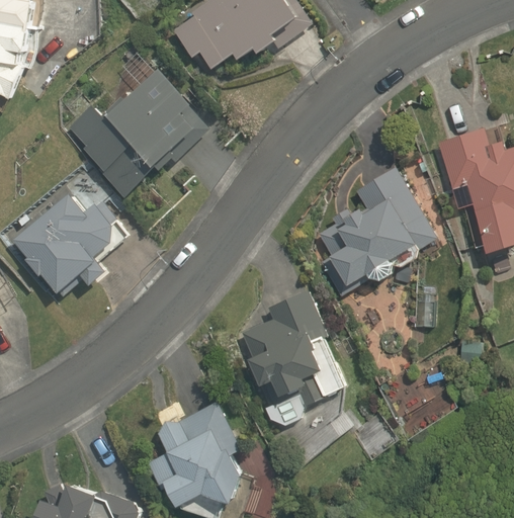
[(0,95),(8,99),(15,84),(23,67),(29,70),(33,61),(36,49),(36,38),(36,29),(38,29),(41,15),(44,3),(43,0),(0,0),(0,95)]
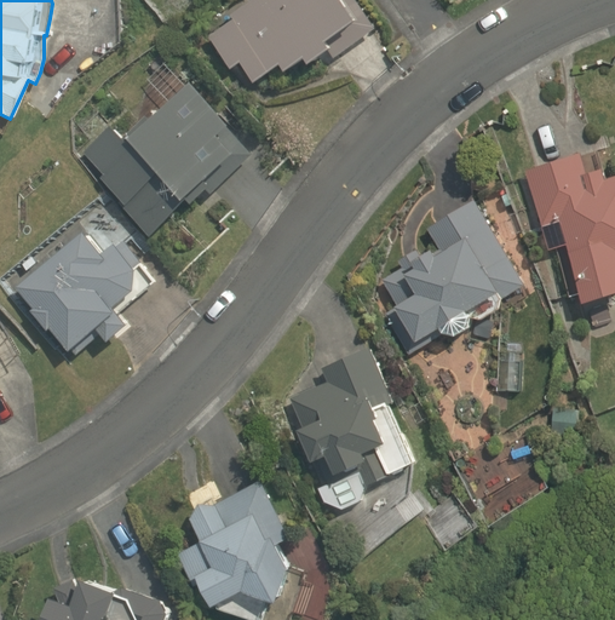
[(248,0),(228,13),(231,19),(206,36),(229,70),(239,63),(252,84),(279,64),(283,72),(303,58),(306,64),(326,51),(332,58),(372,29),(352,0),(248,0)]
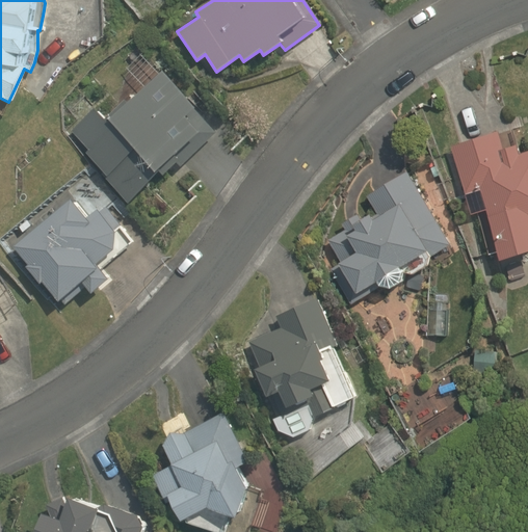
[(103,179),(128,204),(159,171),(166,179),(215,133),(192,110),(194,108),(160,72),(126,103),(123,100),(105,117),(108,121),(106,123),(93,108),(70,131),(87,150),(84,153),(105,177),(103,179)]
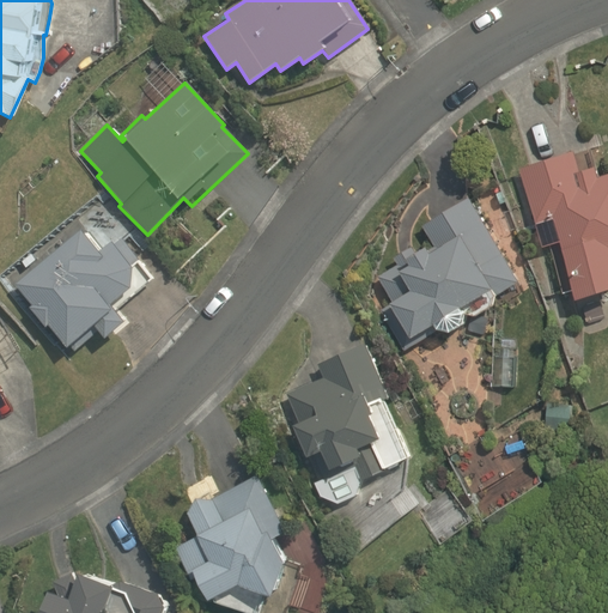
[(578,299),(607,289),(607,171),(597,175),(594,165),(577,171),(571,150),(518,168),(536,220),(549,216),(578,299)]
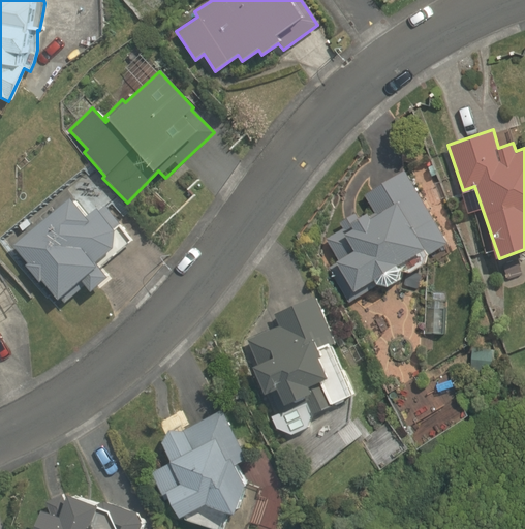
[(446,242),(402,168),(364,192),(374,209),(354,221),(350,214),(338,221),(343,228),(325,240),(336,259),(326,266),(349,303),(406,269),(408,272),(429,258),(427,254),(446,242)]
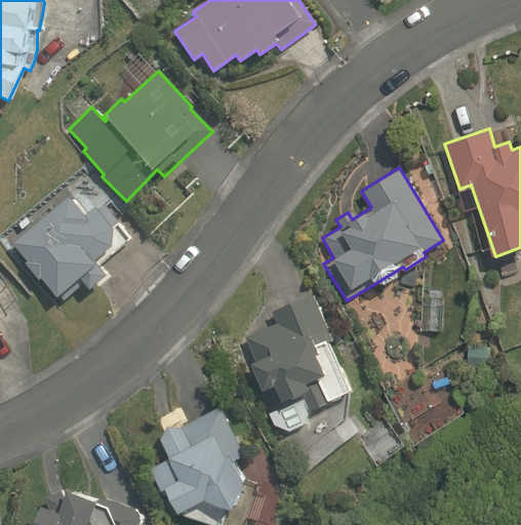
[(85,214),(70,195),(13,244),(27,260),(25,264),(39,281),(41,279),(56,298),(58,297),(62,301),(79,287),(75,282),(80,279),(89,289),(107,275),(98,266),(125,244),(124,243),(130,238),(103,205),(97,209),(94,206),(85,214)]
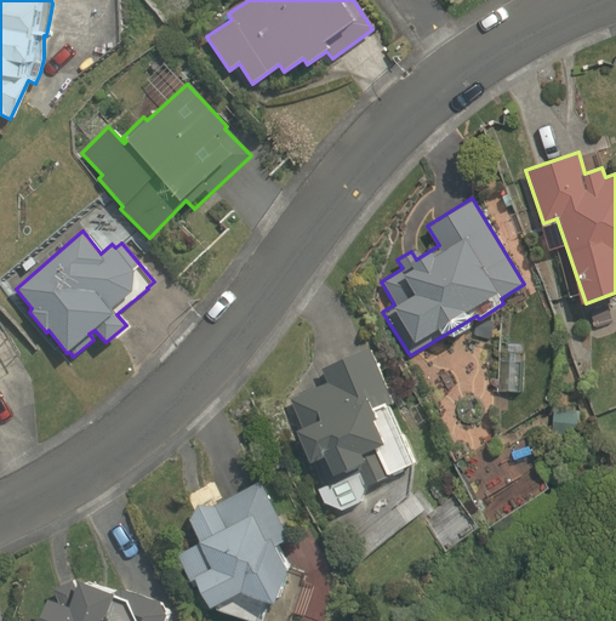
[(24,272),(34,263),(29,257),(20,265),(24,272)]
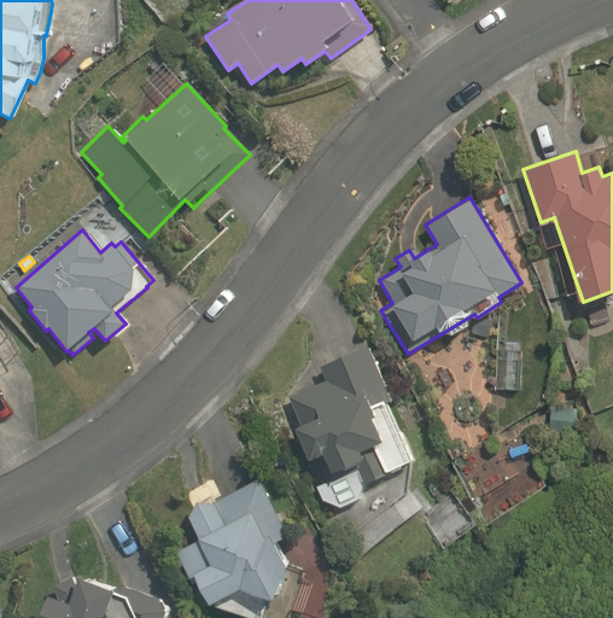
[(588,330),(603,325),(599,310),(583,315),(588,330)]
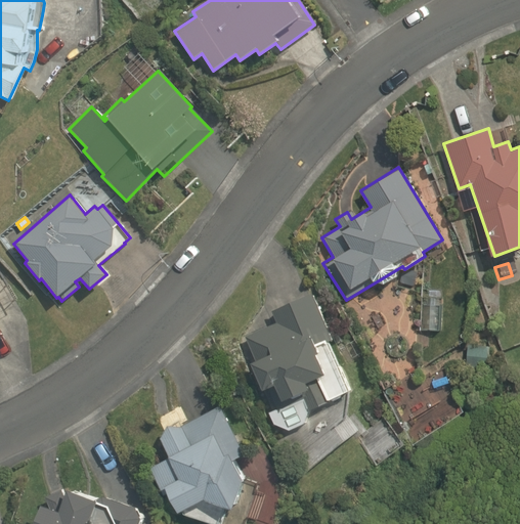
[(412,286),(415,272),(401,269),(397,282),(412,286)]
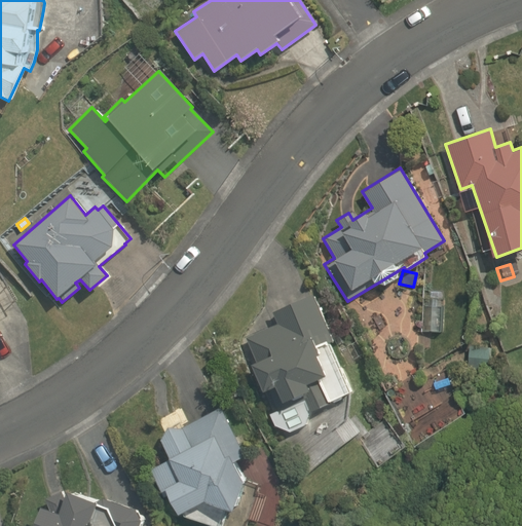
[(312,295),(271,311),(276,324),(246,337),(258,364),(254,366),(265,390),(268,389),(269,395),(276,412),(270,414),(275,426),(289,433),(303,425),(308,413),(336,400),(350,391),(328,343),(333,339),(312,295)]
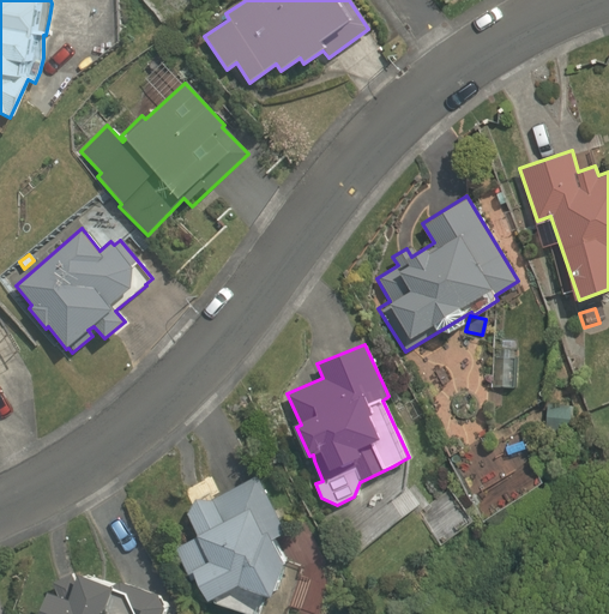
[(542,431),(570,433),(573,404),(546,401),(542,431)]
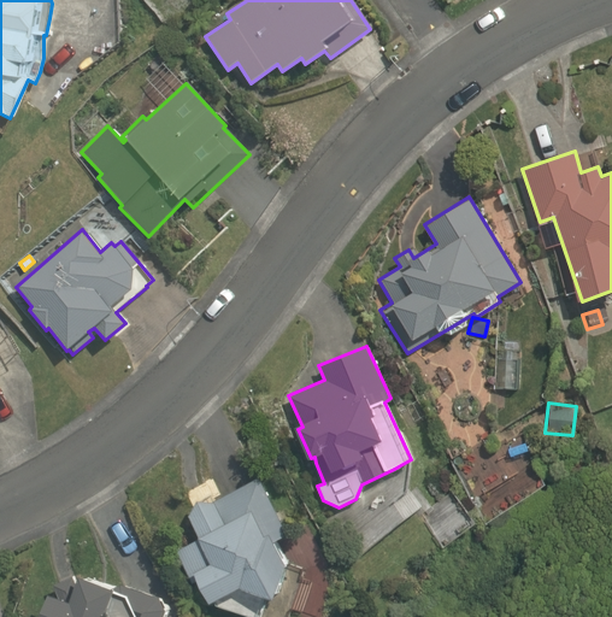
[(256,616),(264,594),(274,597),(286,563),(275,539),(286,534),(257,477),(213,500),(196,499),(187,516),(199,535),(174,548),(192,582),(198,579),(210,601),(215,599),(213,604),(254,616),(256,616)]
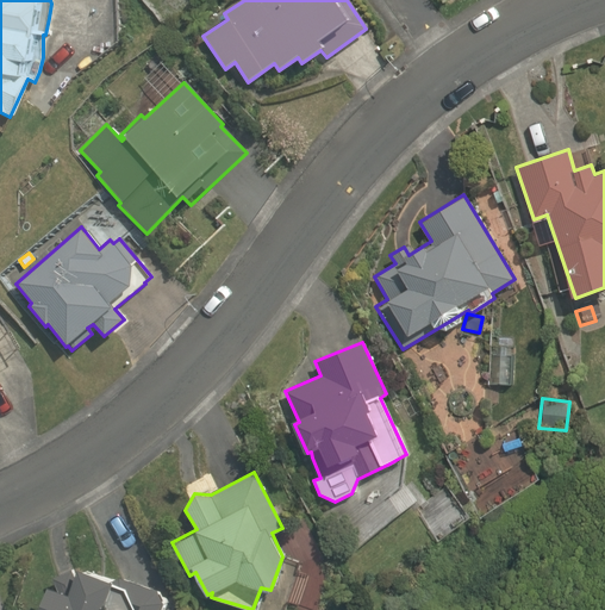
[(160,609),(164,601),(157,587),(120,574),(113,578),(79,567),(74,578),(69,567),(50,578),(56,587),(48,585),(38,609),(160,609)]
